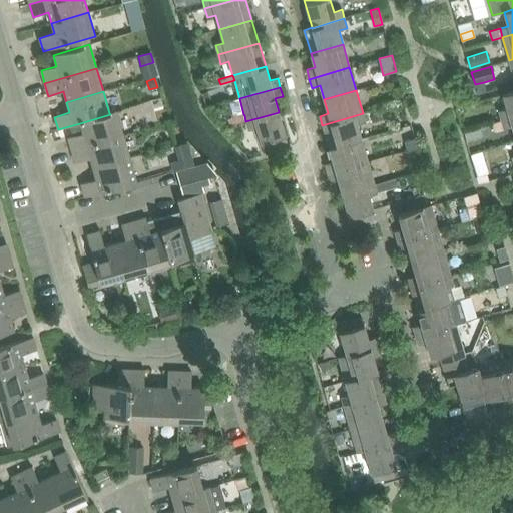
[(498,111),(501,120),(512,116),(512,91),(503,94),(507,109),(498,111)]
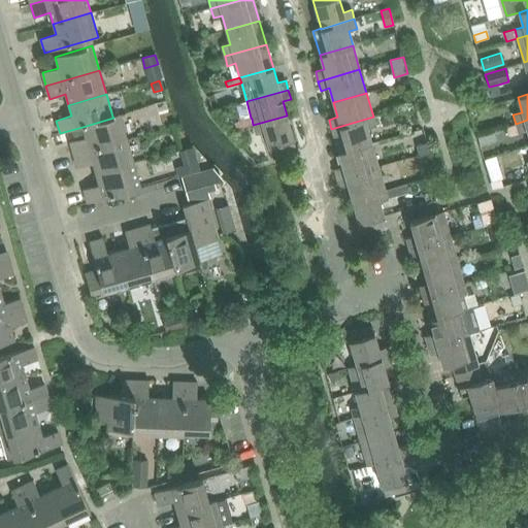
[(113,118),(83,127),(86,137),(69,142),(73,155),(127,139),(120,114),(112,117),(113,118)]
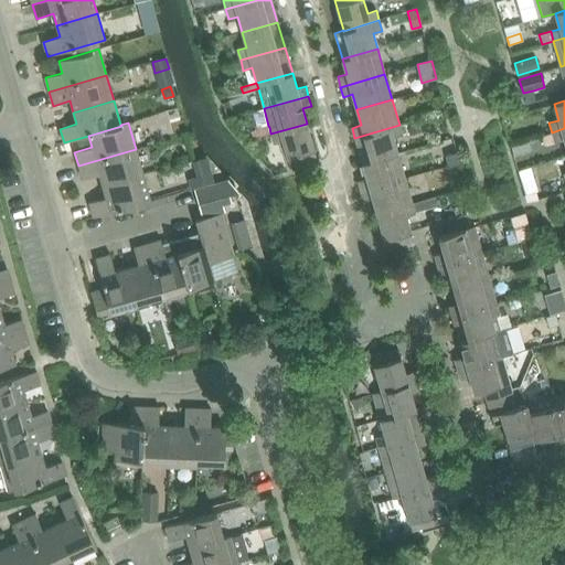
[(317,159),(307,124),(270,134),(274,144),(283,141),(290,167),(317,159)]
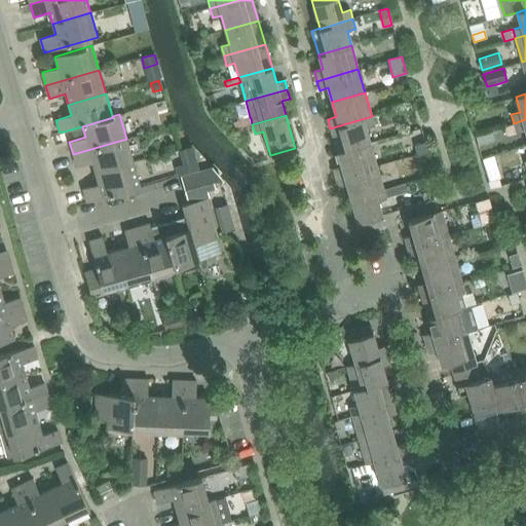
[(337,152),(370,142),(366,128),(374,125),(372,116),(330,128),(337,152)]
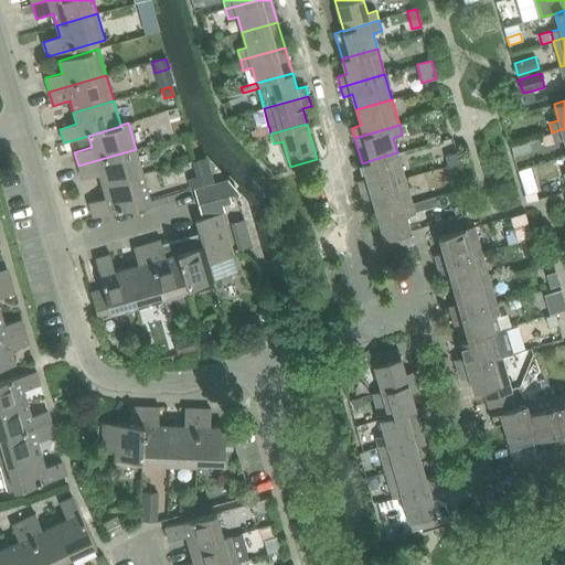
[(257,129),(252,130),(254,139),(270,134),(269,127),(268,126),(257,129)]
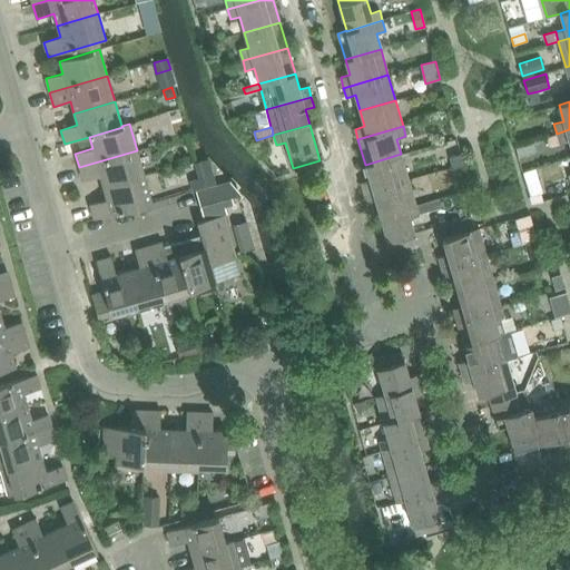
[(569,145),(569,129),(557,134),(560,144),(569,141),(569,145)]
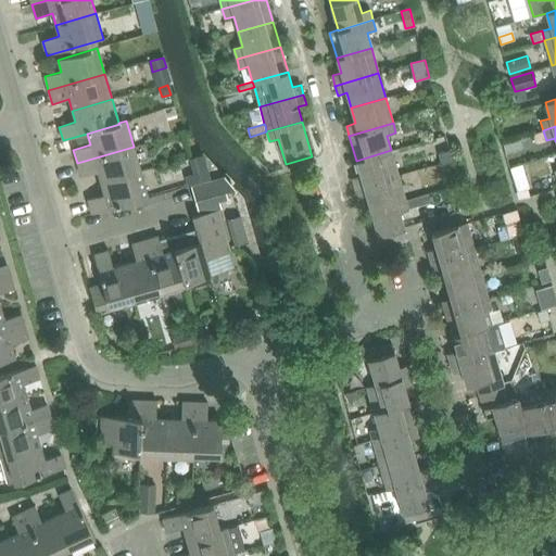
[(543,130),(533,134),(536,143),(546,140),(543,130)]
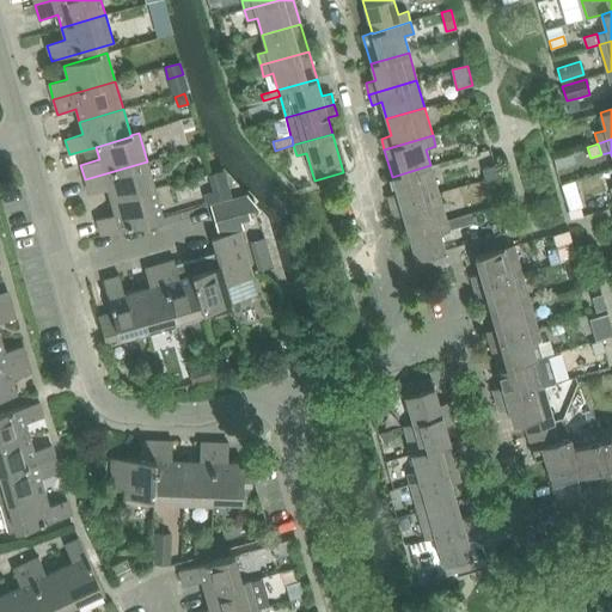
[(155,189),(147,161),(85,179),(89,195),(108,189),(111,202),(155,189)]
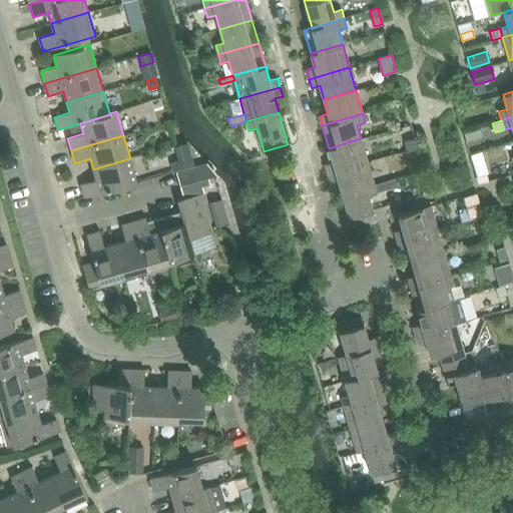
[(361,138),(329,148),(333,162),(325,164),(328,173),(368,162),(361,138)]
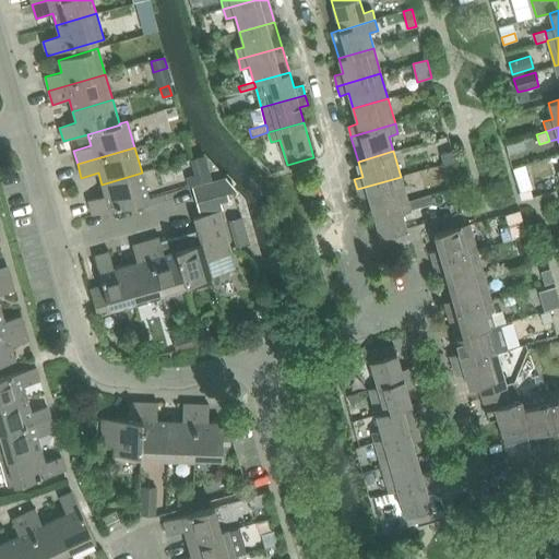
[(452,151),(440,155),(442,164),(455,161),(452,151)]
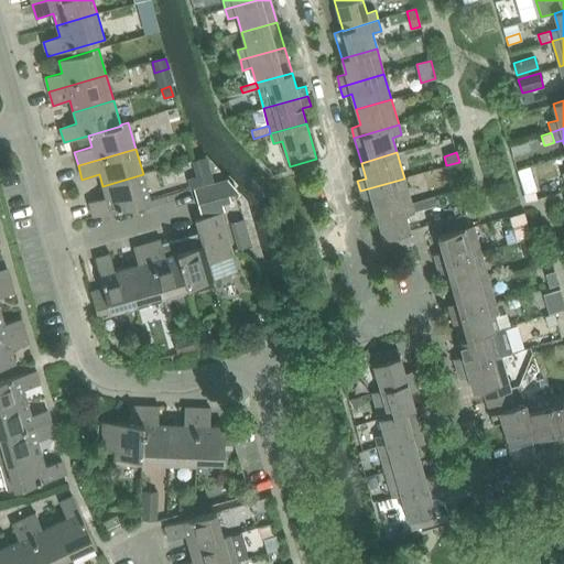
[(196,176),(199,186),(213,183),(210,172),(196,176)]
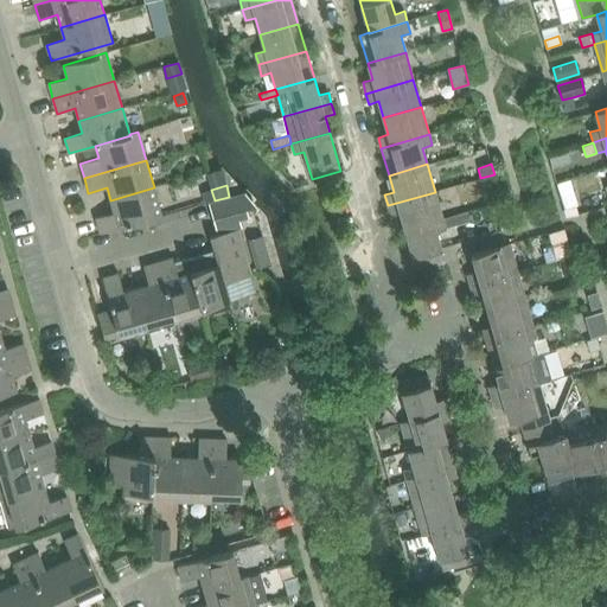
[(100,234),(161,217),(154,187),(110,200),(114,212),(96,218),(100,234)]
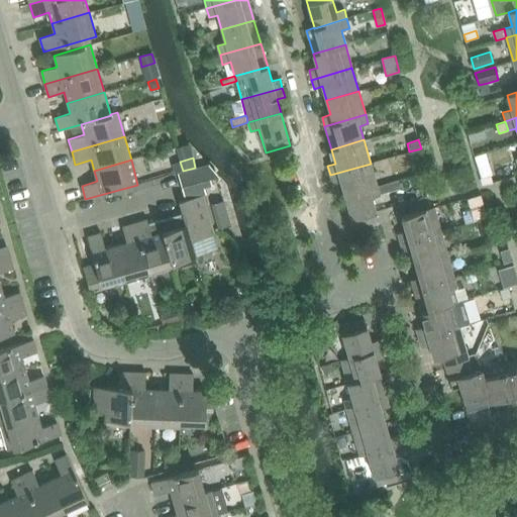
[(344,196),(377,187),(371,164),(330,175),(332,184),(340,182),(344,196)]
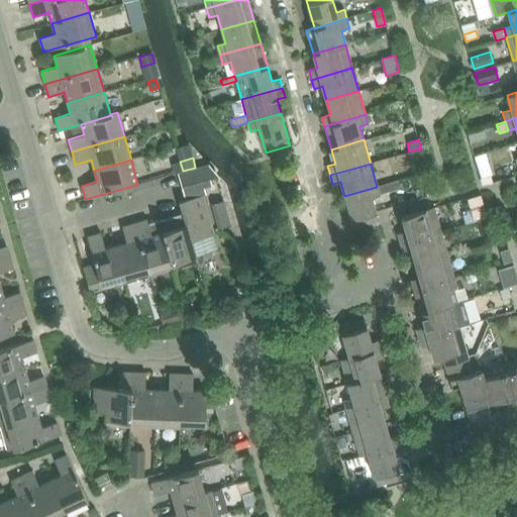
[(489,164),(477,167),(481,179),(491,176),(492,175),(489,164)]
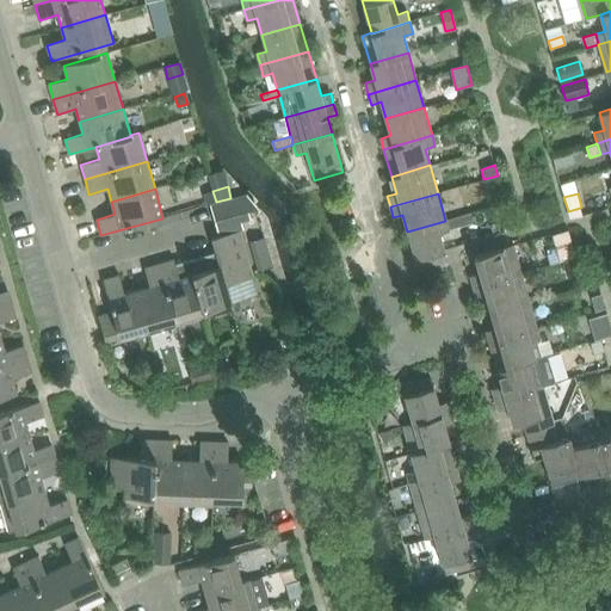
[(244,195),(210,204),(214,215),(215,221),(244,213),(248,211),(257,209),(257,208),(251,202),(245,195),(244,195)]
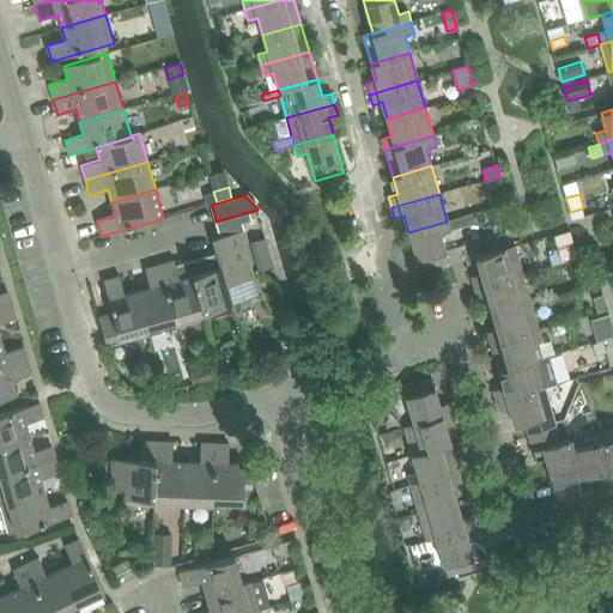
[(244,213),(216,222),(220,237),(243,230),(242,223),(252,220),(249,212),(244,213)]
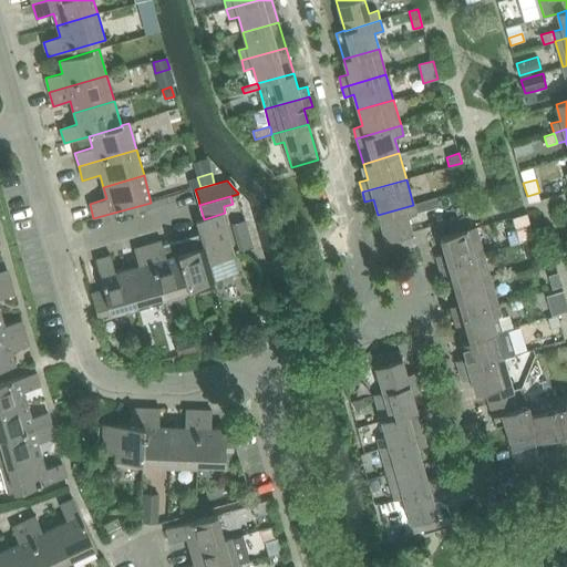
[(473,200),(465,204),(467,214),(476,212),(476,210),(475,208),(473,200)]
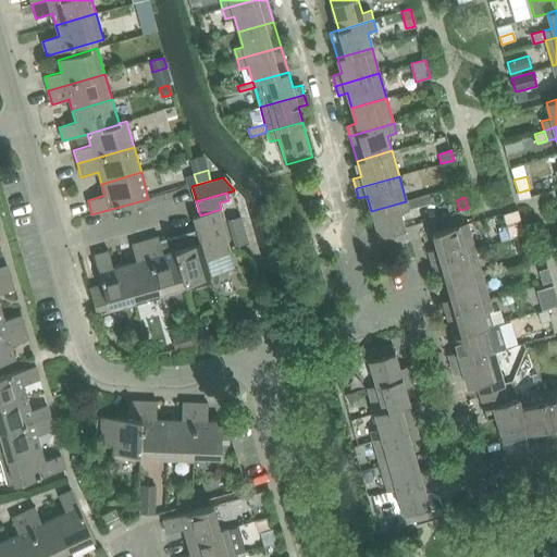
[(371,211),(381,245),(407,238),(400,213),(409,211),(406,201),(371,211)]
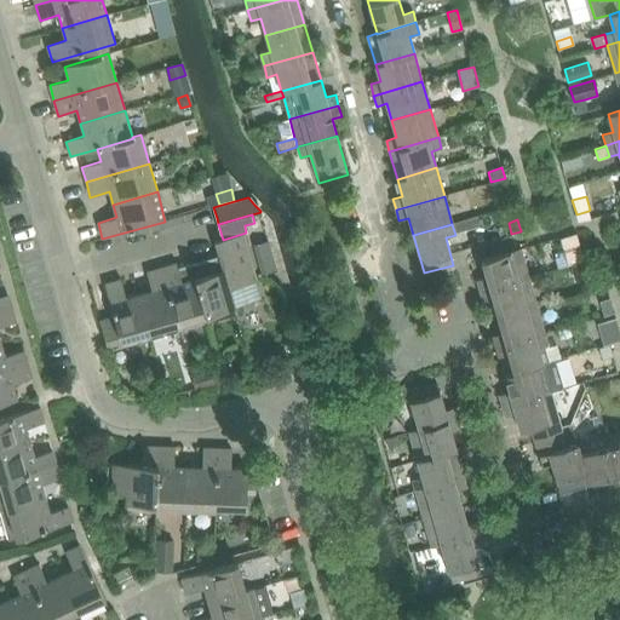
[(219,257),(191,265),(207,322),(236,315),(235,308),(262,299),(244,234),(214,242),(219,257)]
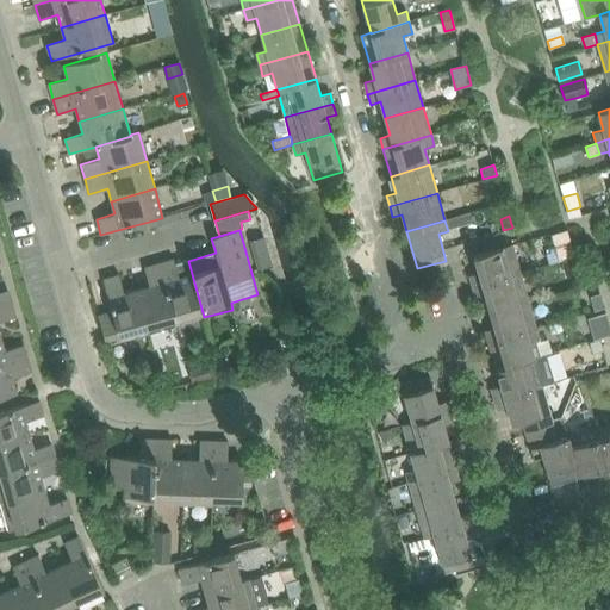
[(567,230),(551,235),(555,251),(559,261),(574,256),(567,230)]
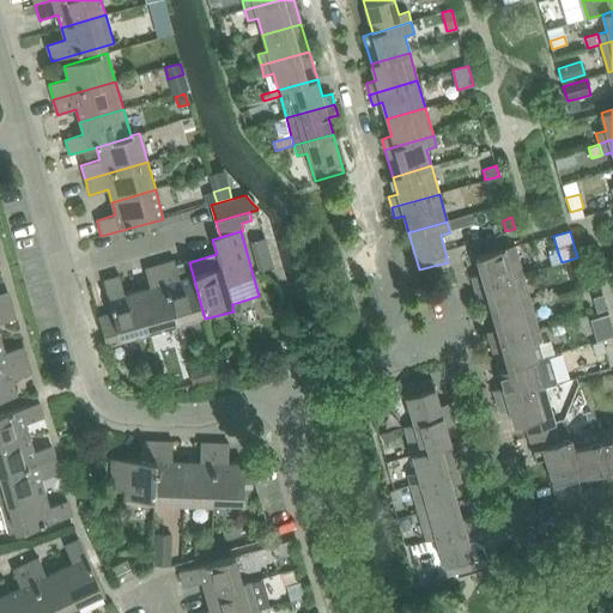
[(266,238),(252,242),(259,269),(273,266),(266,238)]
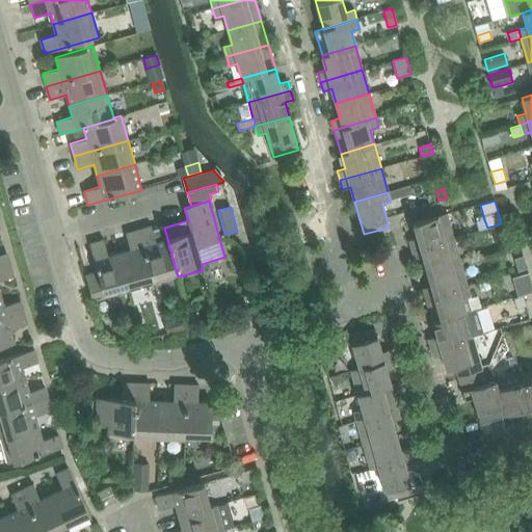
[(409,240),(411,249),(454,238),(447,213),(414,223),(418,238),(409,240)]
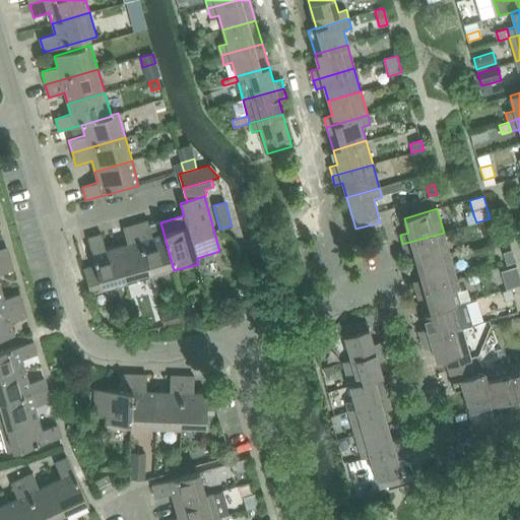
[(135,224),(150,277),(174,270),(160,222),(149,225),(148,220),(135,224)]
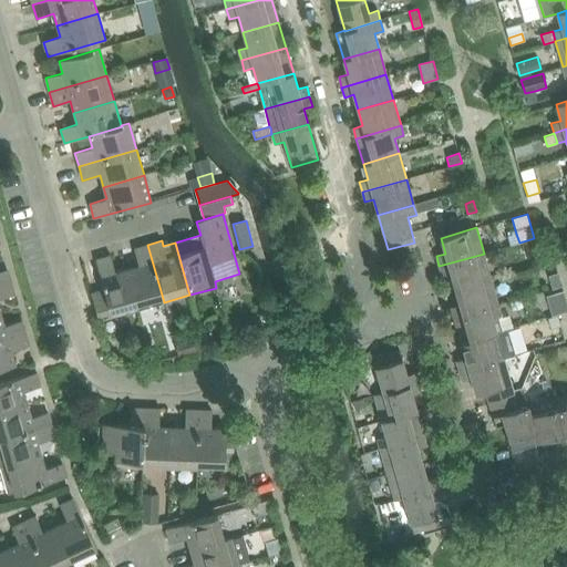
[(533,241),(523,245),(525,256),(536,254),(533,241)]
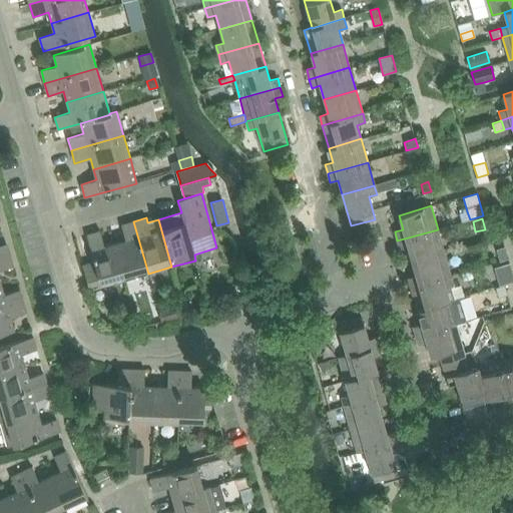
[(133,221),(121,225),(125,240),(115,243),(125,281),(148,274),(133,221)]
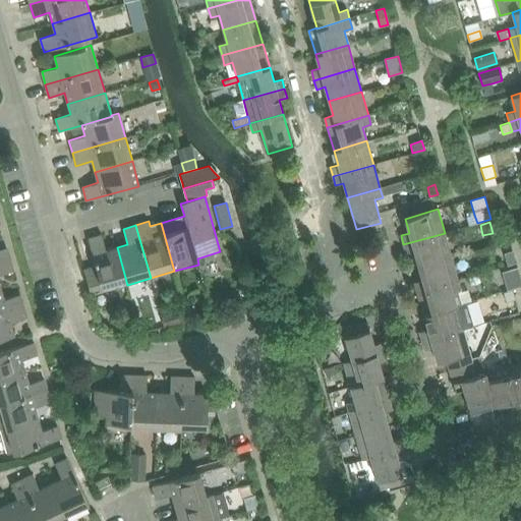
[(445,233),(403,244),(406,254),(414,251),(418,266),(451,256),(445,233)]
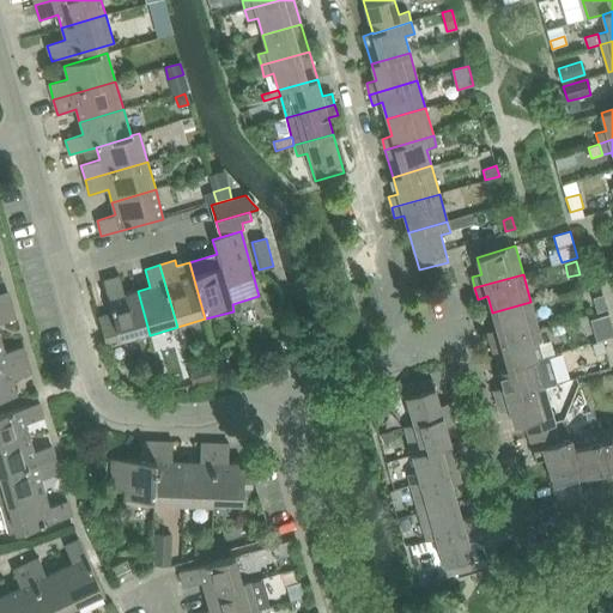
[(125,295),(120,277),(103,281),(113,314),(98,317),(108,347),(150,335),(138,291),(125,295)]
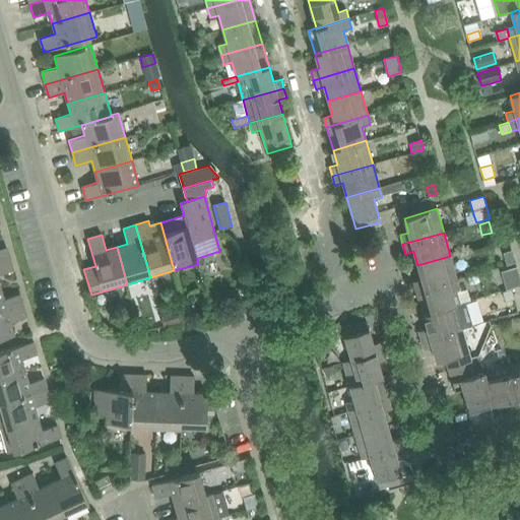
[(0,261),(9,259),(6,248),(0,249),(0,261)]
